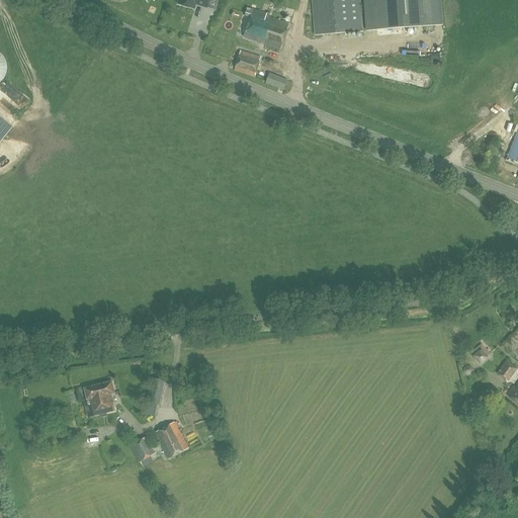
[(179,0),(178,4),(194,9),(196,4),(207,7),(209,0),(179,0)]
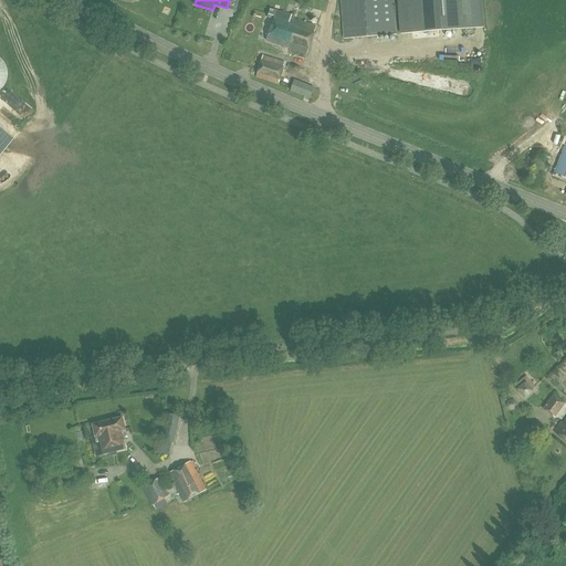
[(341,0),(345,39),(396,34),(392,0),(341,0)]
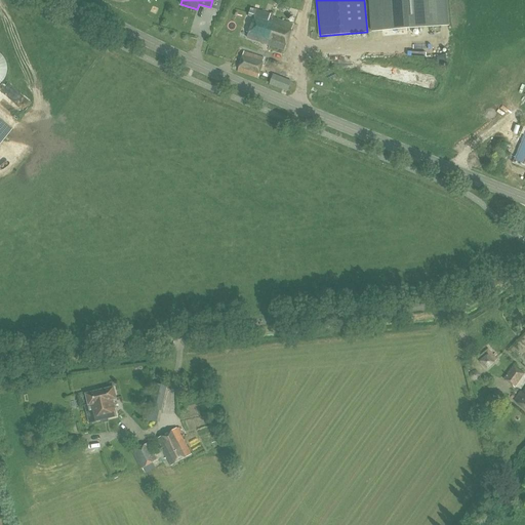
[(369,0),(372,32),(449,26),(446,0),(369,0)]
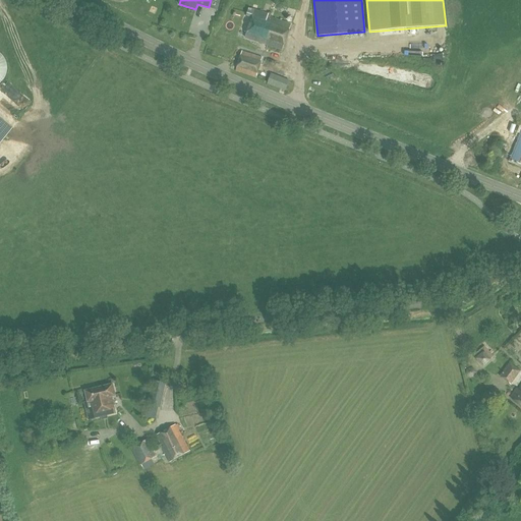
[(245,38),(283,50),(291,24),(271,17),(272,12),(269,12),(269,13),(249,7),(246,16),(251,17),(245,38)]
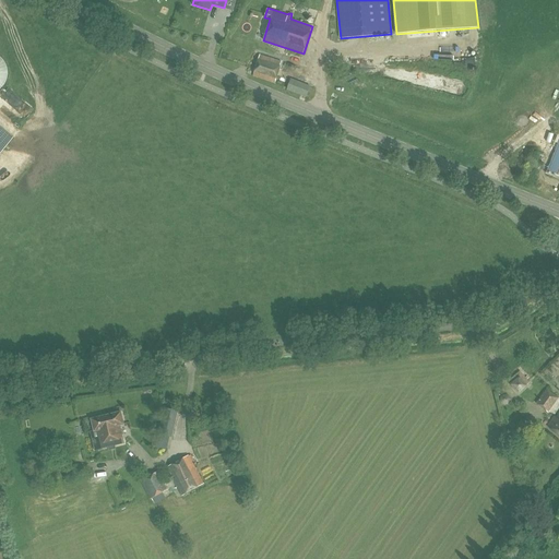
[(253,76),(275,83),(282,62),(260,55),(253,76)]
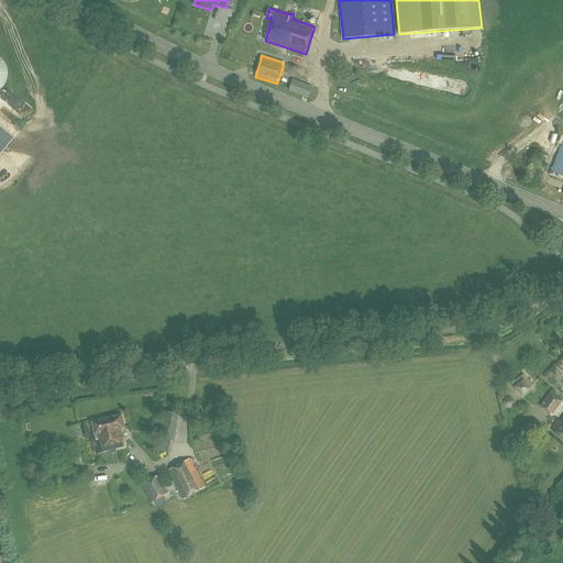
[(289,90),(308,98),(312,88),(294,79),(289,90)]
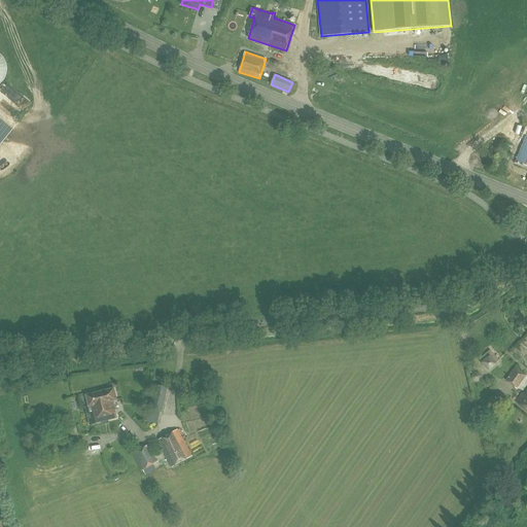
[(21,94),(16,100),(26,108),(31,102),(21,94)]
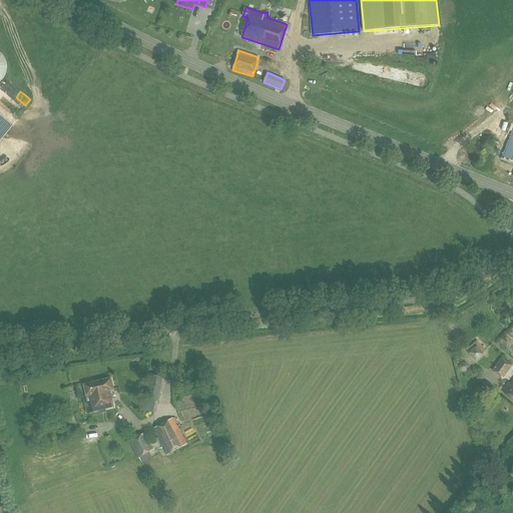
[(0,138),(10,127),(0,117),(0,138)]
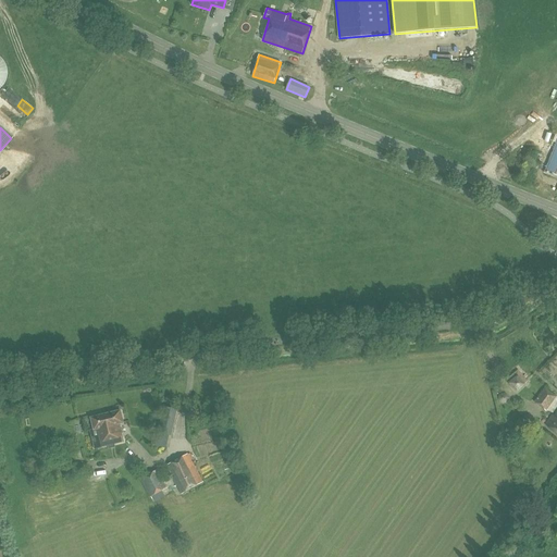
[(556,140),(545,170),(556,174),(556,140)]
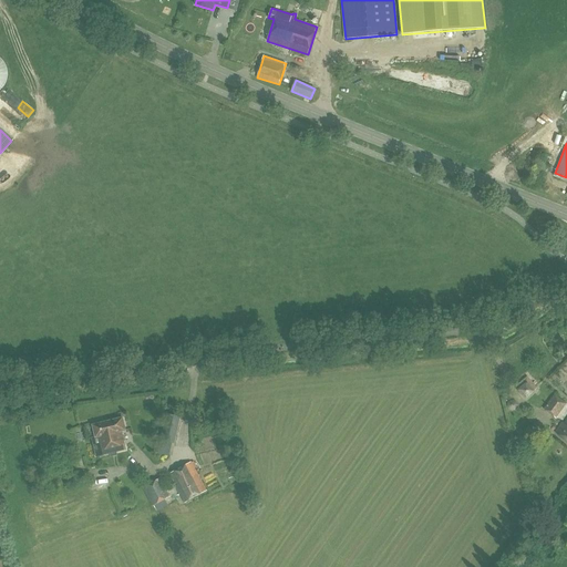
[(515,387),(526,400),(538,389),(528,377),(515,387)]
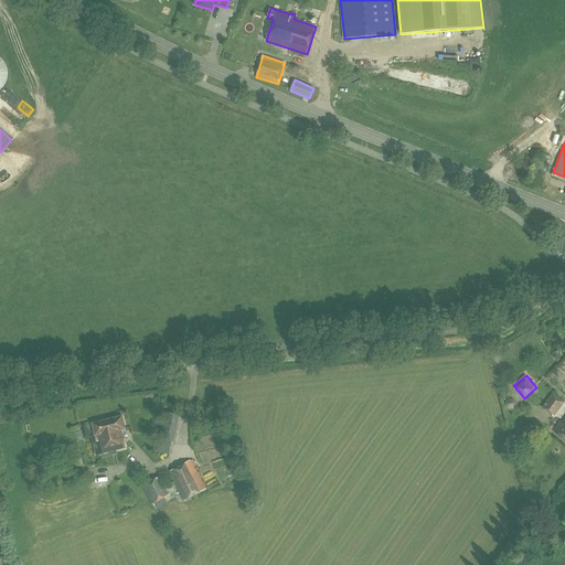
[(542,408),(554,416),(564,403),(553,394),(542,408)]
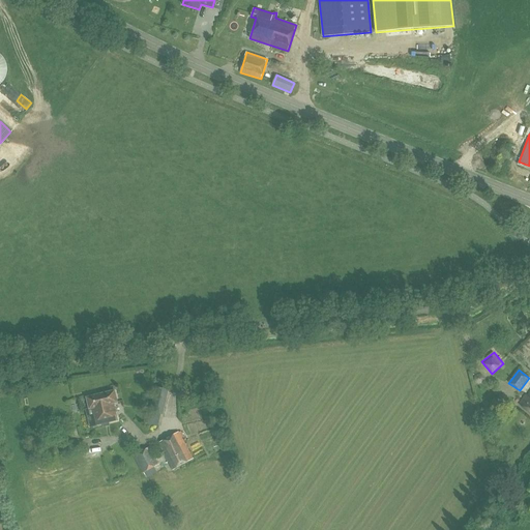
[(86,410),(90,428),(102,424),(104,428),(110,425),(109,422),(118,420),(114,404),(118,403),(115,390),(87,398),(89,409),(86,410)]
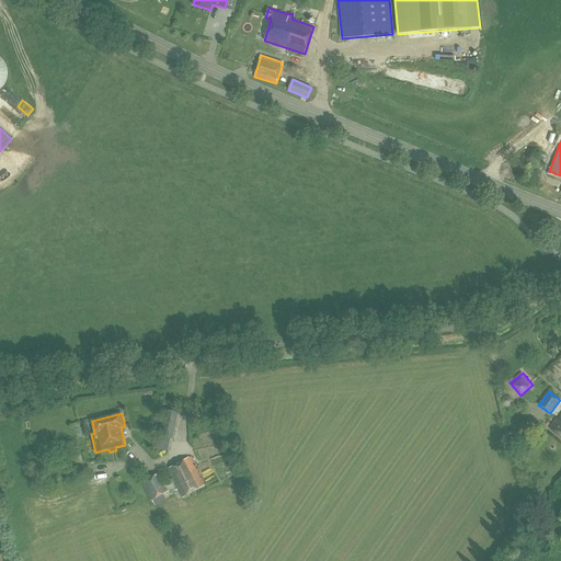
[(550,427),(560,436),(560,415),(558,420),(557,419),(550,427)]
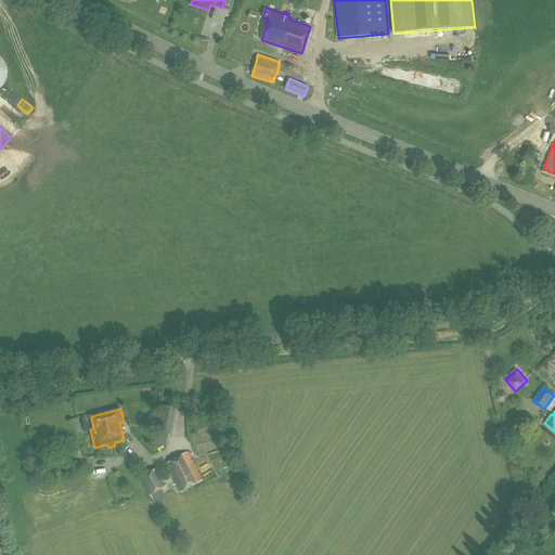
[(160,414),(156,431),(170,435),(175,417),(160,414)]
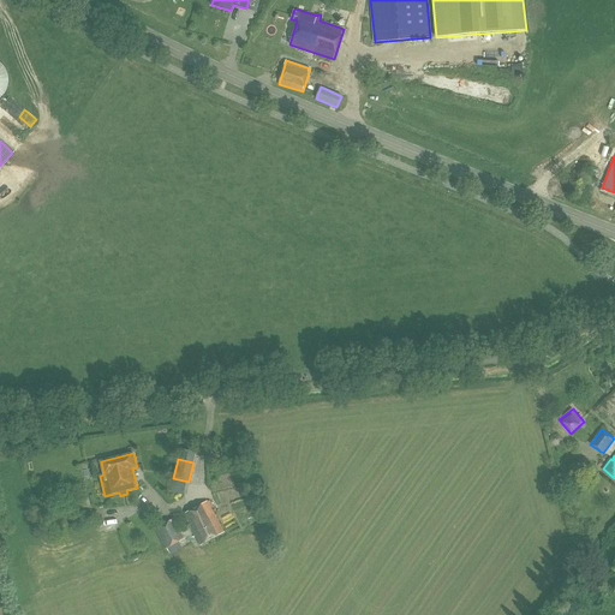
[(88,491),(84,479),(76,482),(78,494),(88,491)]
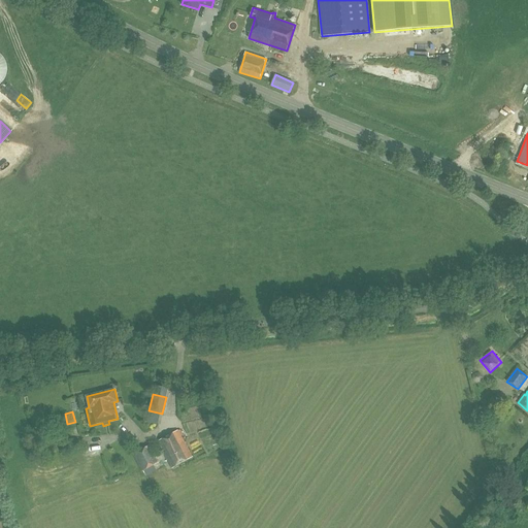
[(158,441),(172,468),(192,457),(178,430),(158,441)]
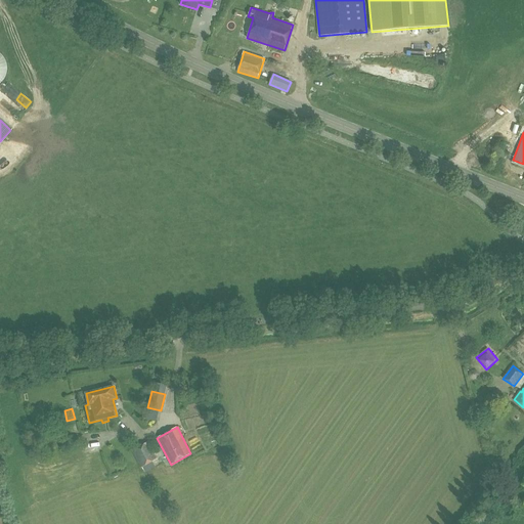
[(132,451),(141,468),(158,459),(148,442),(132,451)]
